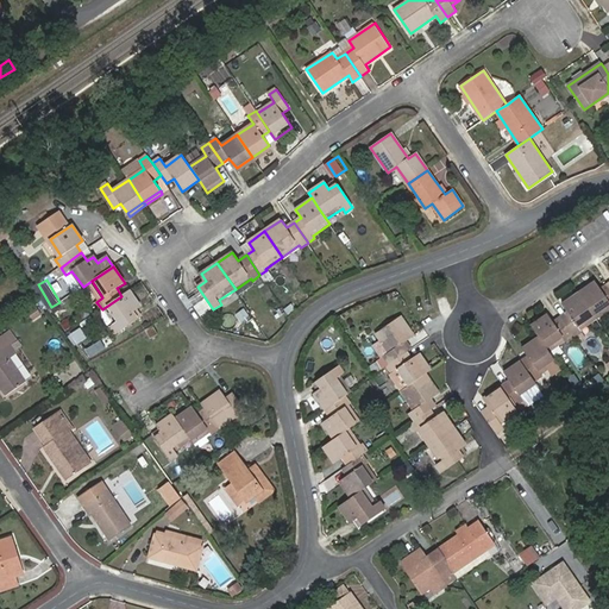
[(608,284),(600,289),(595,282),(579,293),(596,319),(608,309),(608,284)]
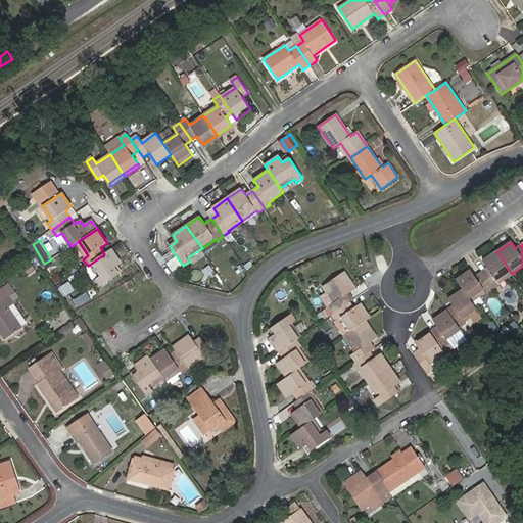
[(96,281),(99,287),(122,272),(117,265),(121,263),(111,249),(104,254),(88,266),(87,271),(93,280),(96,281)]
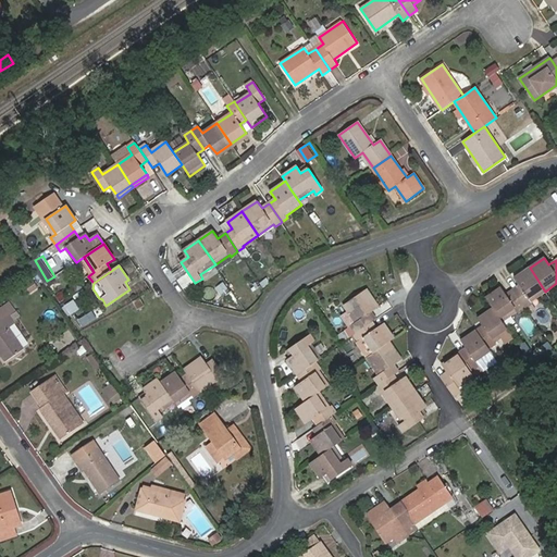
[(531,301),(545,292),(530,268),(515,279),(519,286),(512,289),(525,308),(532,304),(531,301)]
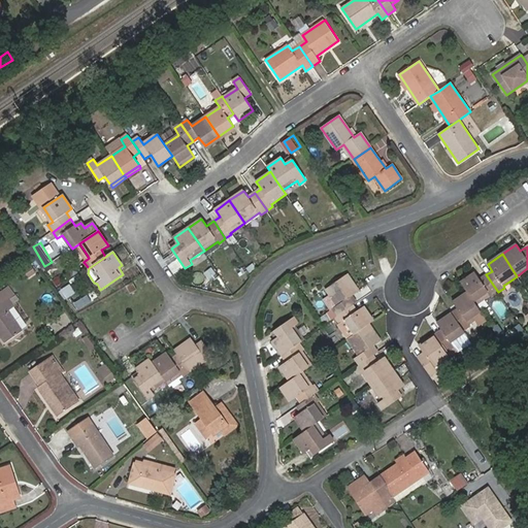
[(501,296),(498,292),(486,274),(480,279),(474,272),(461,283),(467,292),(481,310),(489,305),(485,298),(490,295),(492,296),(494,295),(497,298),(501,296)]
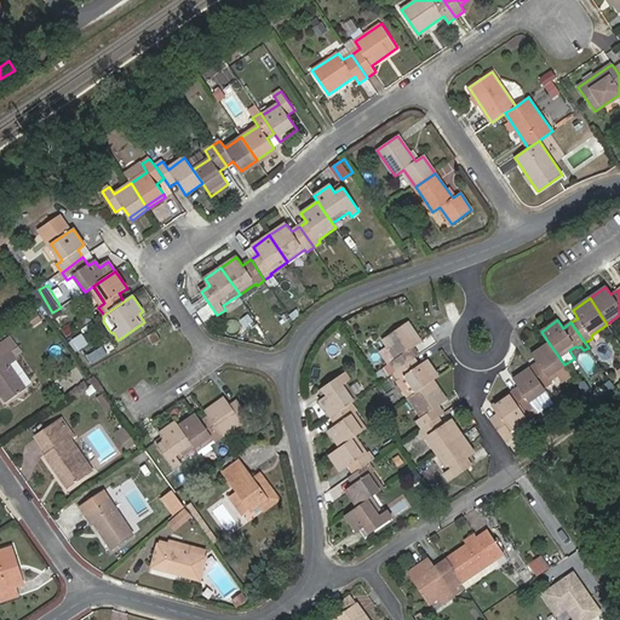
[(396,359),(391,362),(397,371),(415,357),(419,356),(413,346),(420,342),(407,322),(384,338),(396,359)]
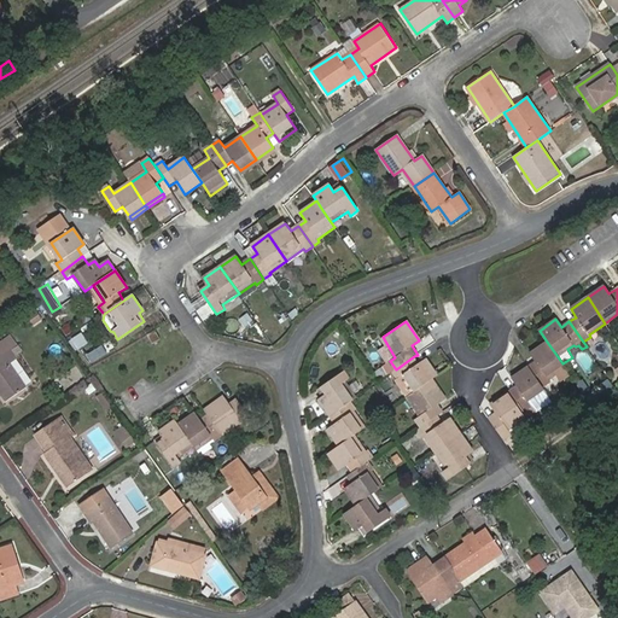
[(155,344),(163,339),(157,331),(149,336),(155,344)]
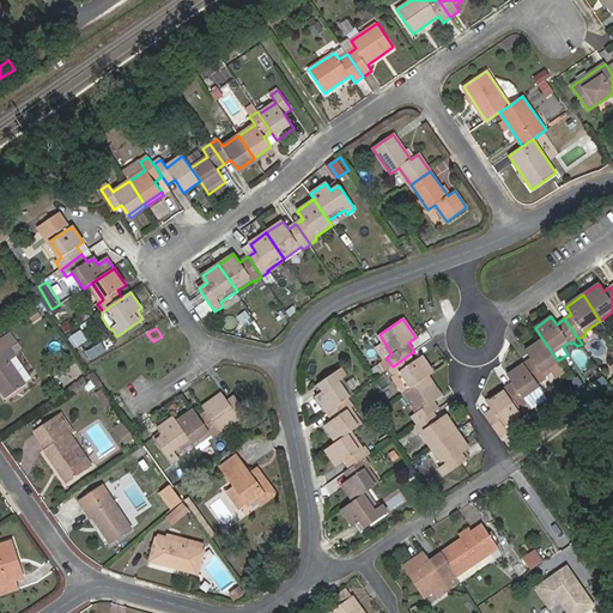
[(0,389),(5,398),(25,383),(4,352),(14,344),(8,333),(0,339),(0,389)]
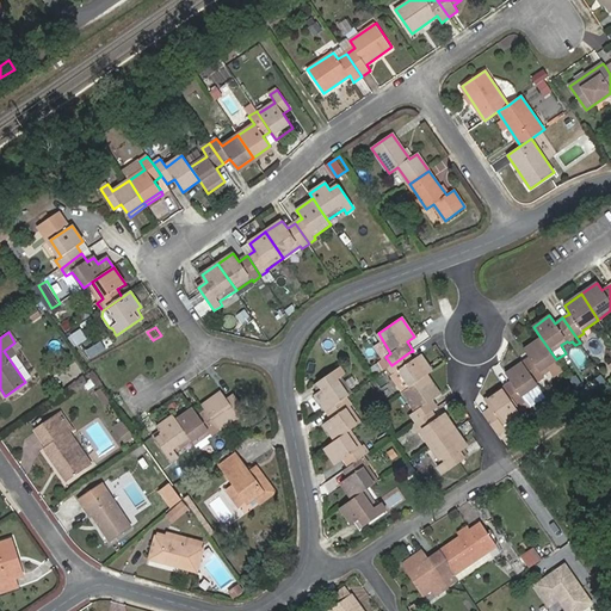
[(566,374),(556,359),(541,338),(524,350),(529,357),(522,363),(535,383),(544,377),(543,375),(549,370),(556,380),(566,374)]
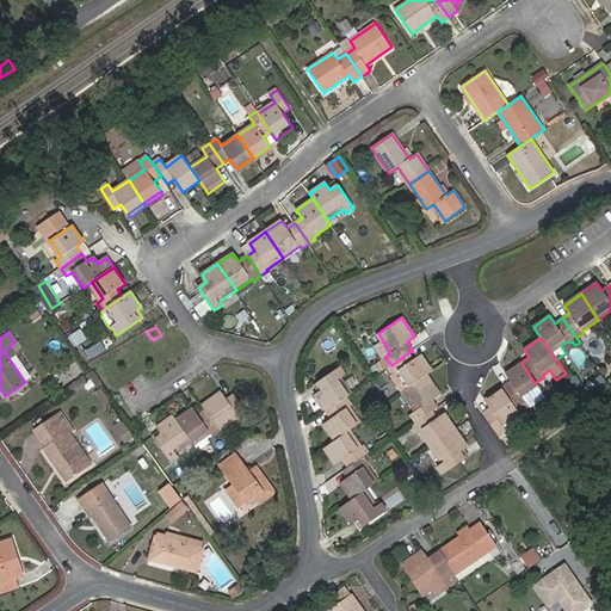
[(409,388),(427,375),(432,371),(421,356),(414,360),(409,352),(392,365),(389,368),(394,375),(399,371),(409,388)]
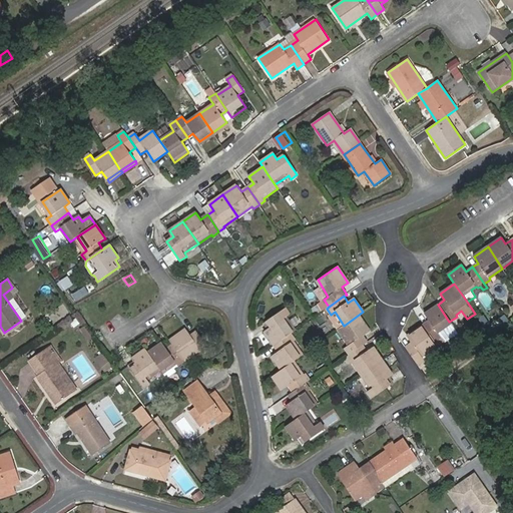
[(441,337),(440,336),(453,327),(449,322),(438,305),(425,314),(429,321),(423,325),(434,342),(441,337)]
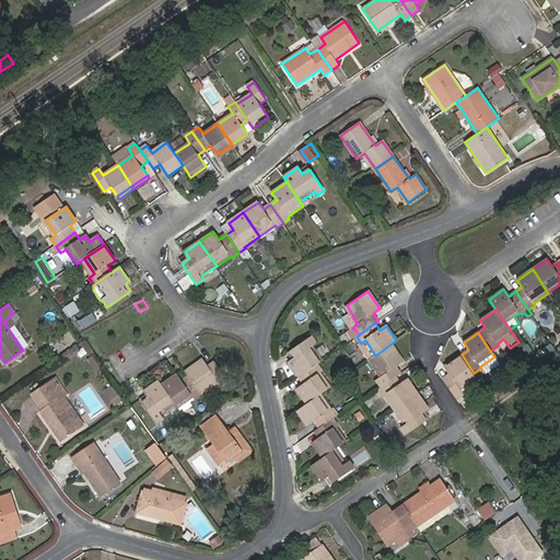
[(318,364),(323,361),(313,347),(315,345),(311,337),(292,351),(295,358),(290,361),(300,377),(301,376),(318,364)]
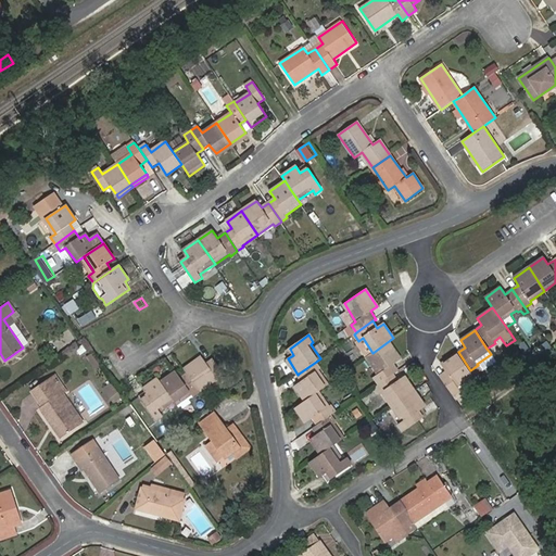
[(393,374),(399,369),(394,363),(401,358),(389,341),(373,353),(367,357),(378,374),(374,377),(378,383),(393,374)]
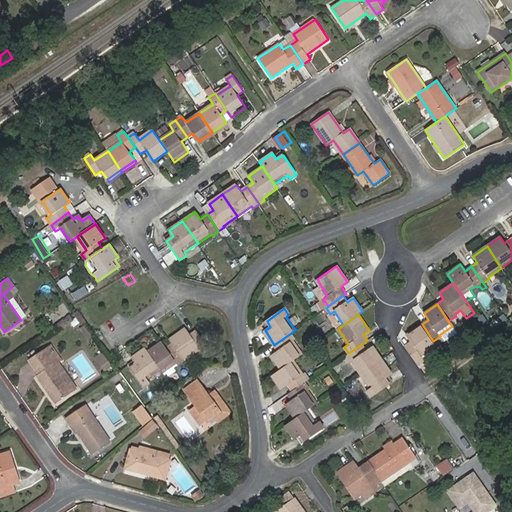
[(89,338),(93,336),(84,324),(81,326),(89,338)]
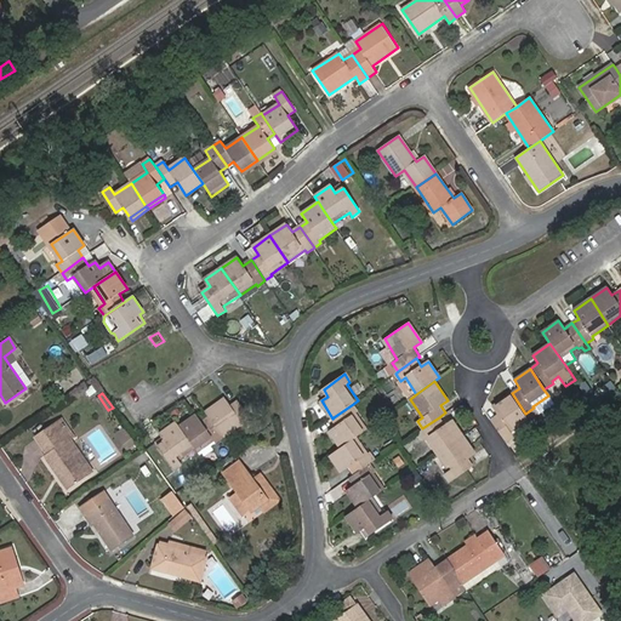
[(512,432),(527,421),(529,419),(525,414),(512,393),(493,406),(499,415),(491,420),(507,442),(514,437),(512,432)]
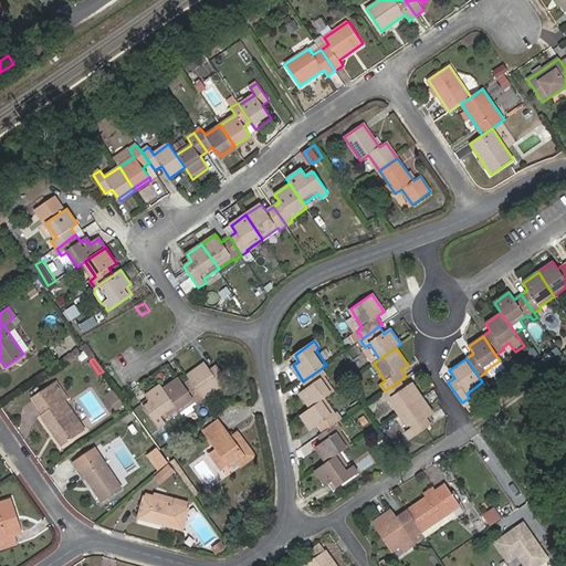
[(223,390),(231,386),(217,366),(210,370),(206,364),(188,376),(190,380),(205,398),(221,386),(223,390)]
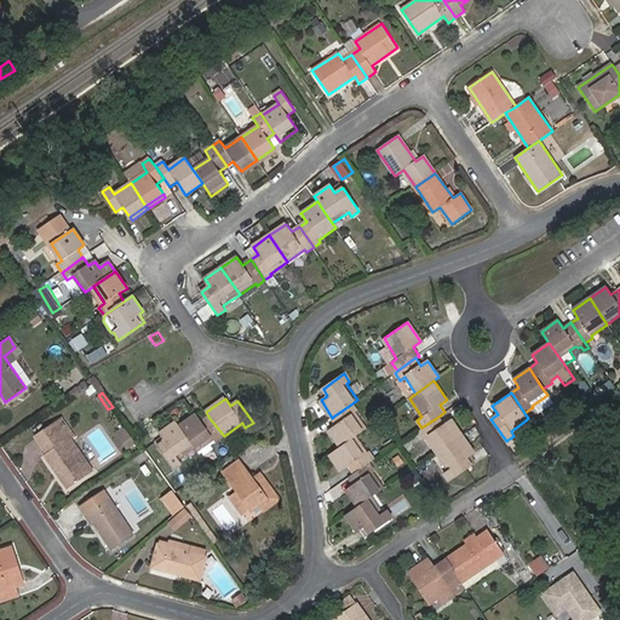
[(352,438),(366,429),(355,413),(357,411),(352,403),(333,417),(338,424),(329,430),(340,447),(352,438)]
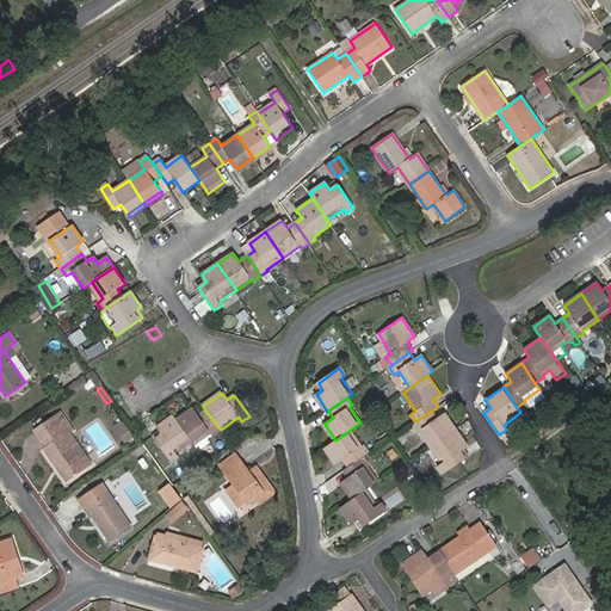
[(213,436),(221,430),(205,411),(198,415),(193,408),(177,420),(190,438),(192,443),(209,431),(213,436)]
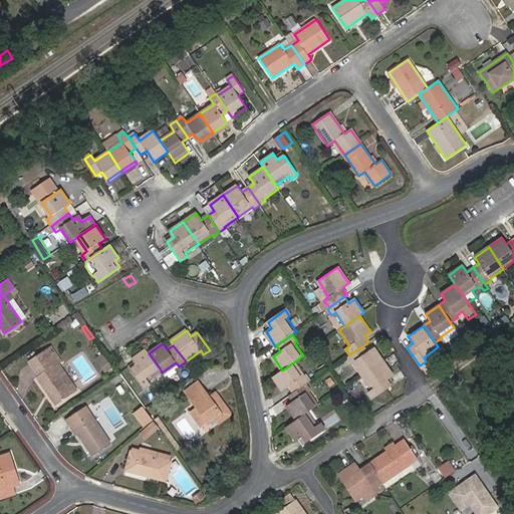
[(56,404),(72,393),(55,366),(59,363),(61,362),(50,345),(40,352),(45,359),(34,367),(40,375),(38,377),(56,404)]
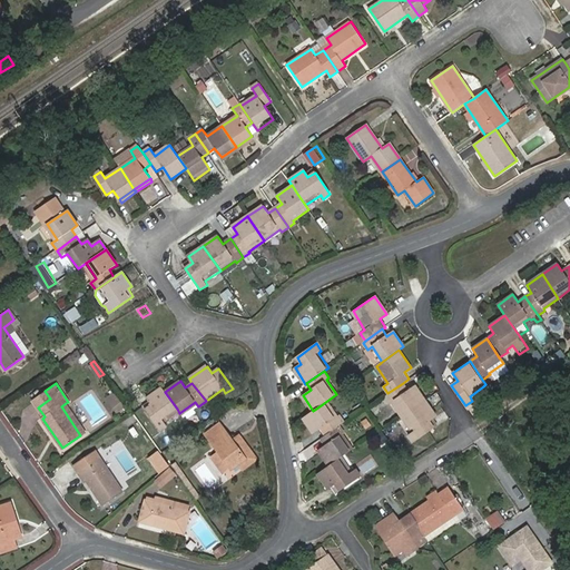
[(390,403),(394,400),(404,415),(426,401),(415,385),(409,391),(403,383),(387,393),(384,395),(390,403)]
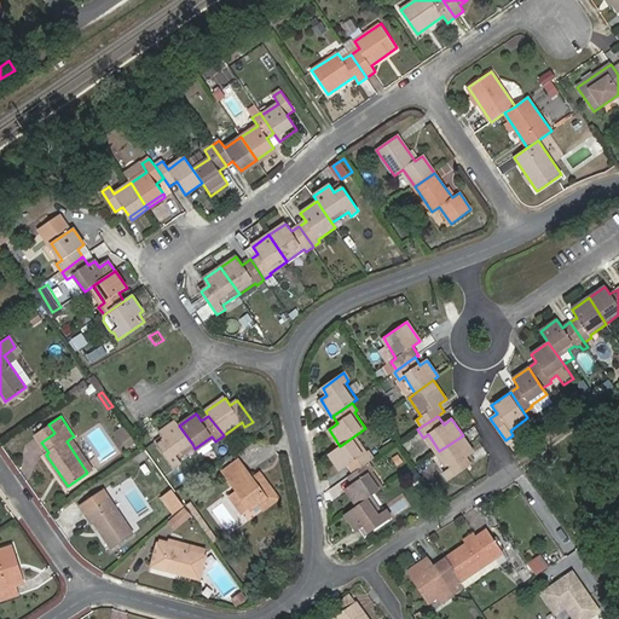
[(513,435),(518,434),(527,427),(527,422),(525,420),(510,431),(513,435)]
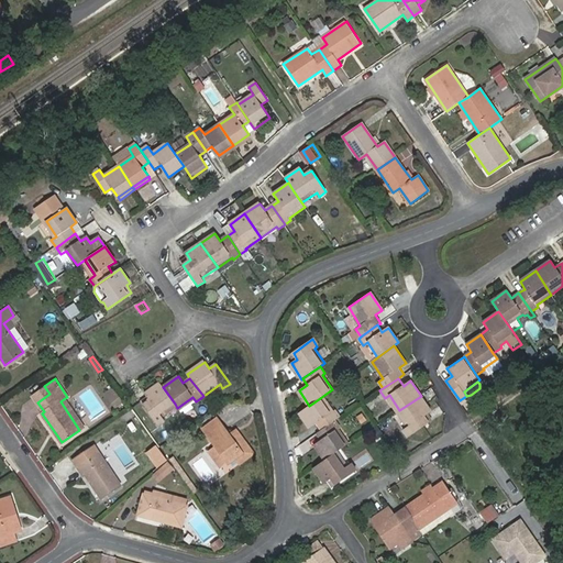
[(161,415),(175,404),(163,387),(159,384),(146,394),(151,400),(143,406),(157,426),(165,421),(161,415)]
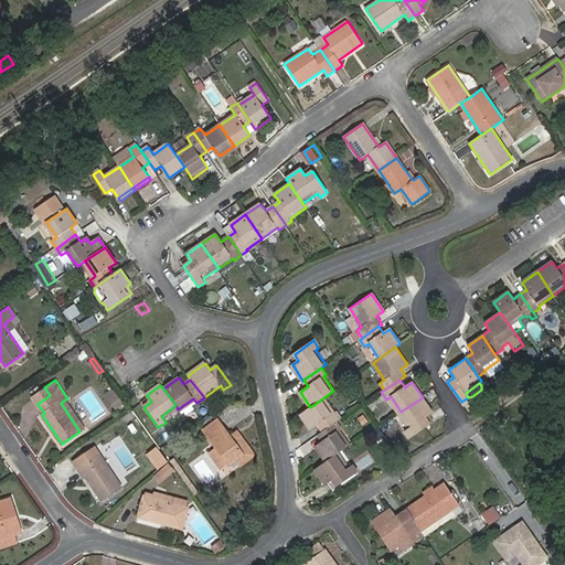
[(32,396),(38,404),(50,395),(44,387),(32,396)]
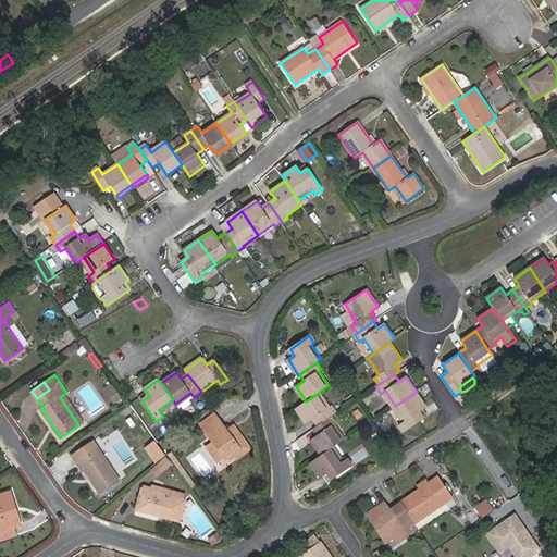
[(106,388),(108,392),(116,386),(113,383),(106,388)]
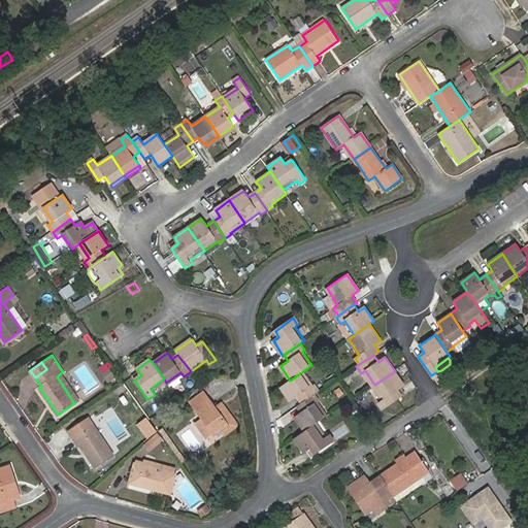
[(109,381),(117,375),(110,366),(102,371),(109,381)]
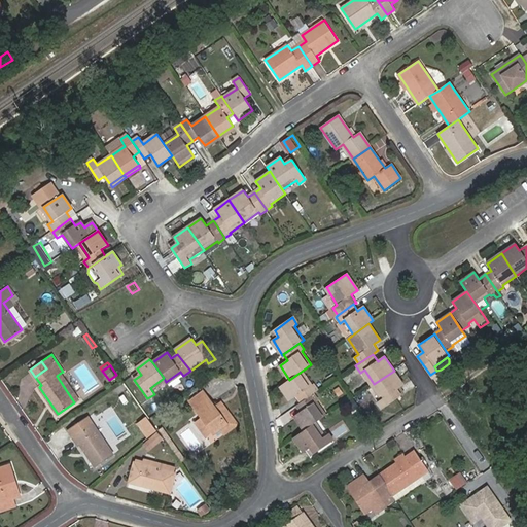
[(382,410),(402,395),(397,388),(403,384),(394,371),(374,384),(384,398),(378,402),(382,410)]
